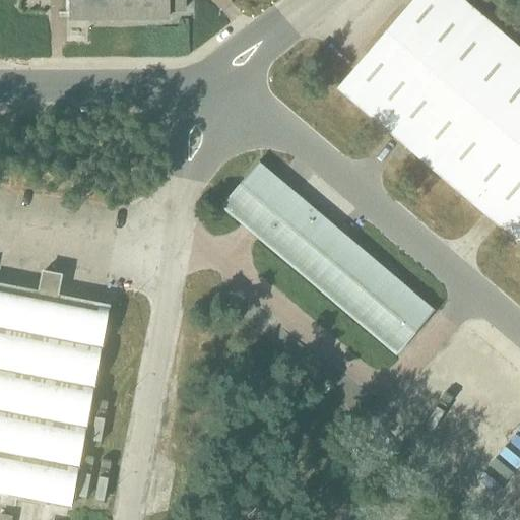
[(70,0),(71,2),(71,17),(168,17),(168,9),(184,9),(184,0),(70,0)]
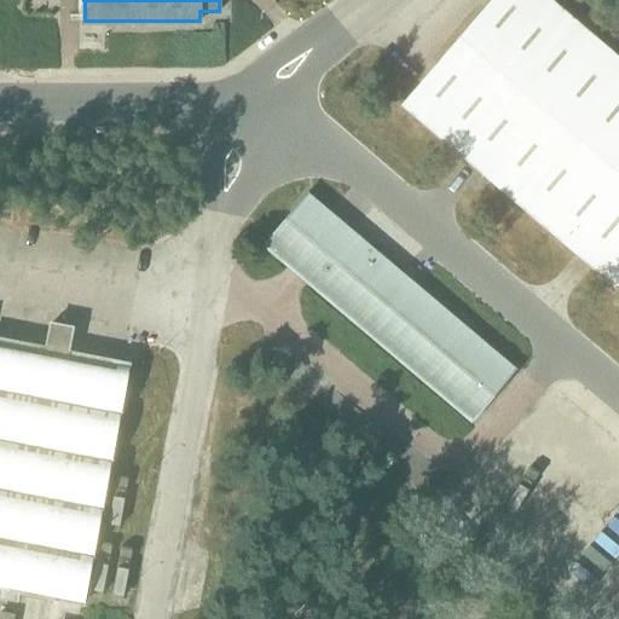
[(491,0),(422,82),(401,105),(464,158),(479,172),(486,178),(577,255),(591,267),(618,290),(618,58),(550,0),(491,0)]
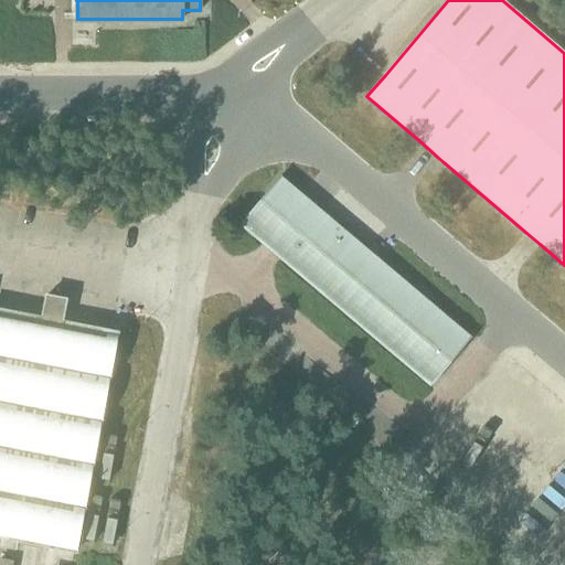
[(280,176),(240,224),(263,244),(278,256),(430,385),(471,338),(376,257),(366,248),(321,210),(301,193),(280,176)]
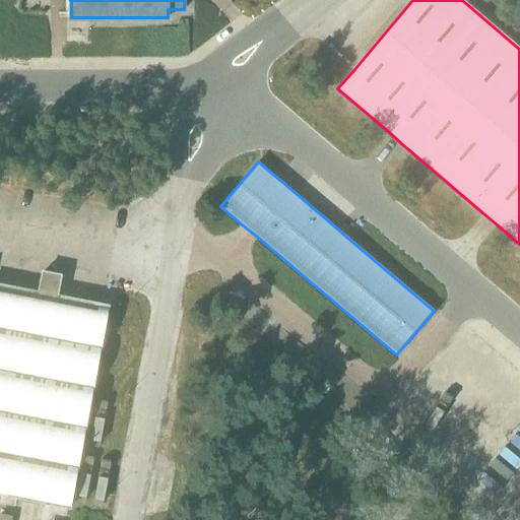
[(0,495),(1,495),(0,501),(0,502),(14,506),(15,498),(70,509),(110,305),(58,295),(62,274),(42,270),(38,290),(0,282),(0,495)]
